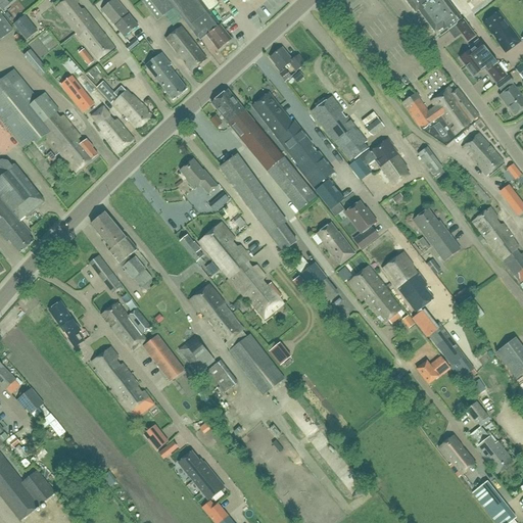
[(7,0),(0,0),(0,7),(2,10),(10,3),(7,0)]
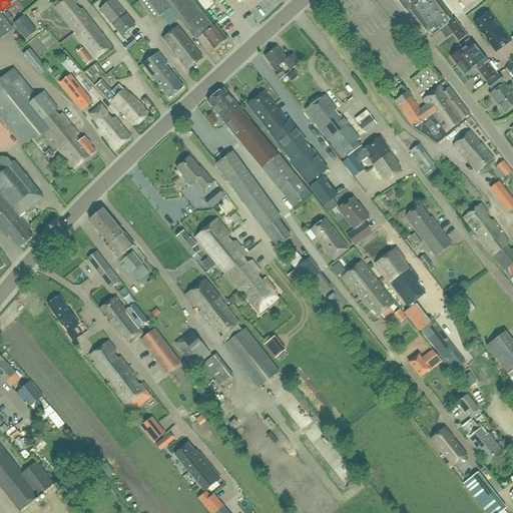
[(75,32),(90,19),(82,9),(80,9),(76,5),(77,3),(74,0),(63,0),(55,7),(75,32)]
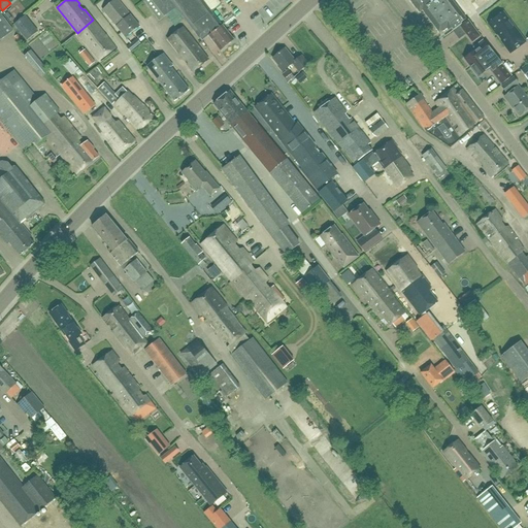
[(126,38),(139,27),(117,0),(113,0),(102,10),(126,38)]
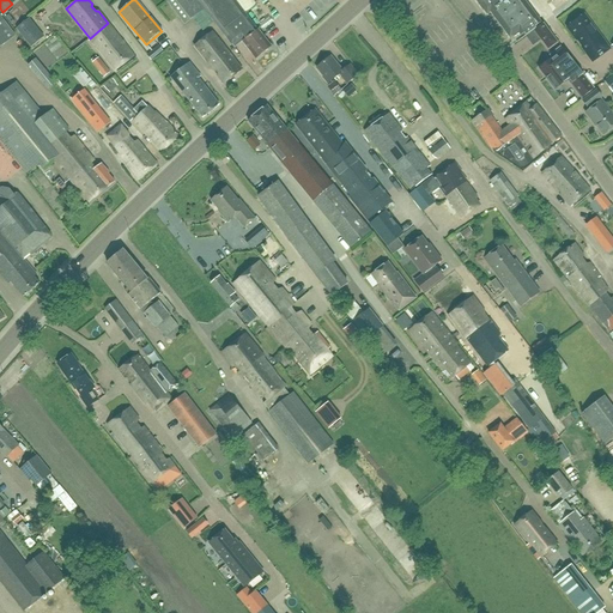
[(202,10),(195,0),(168,0),(167,1),(184,24),(192,18),(204,10),(202,10)]
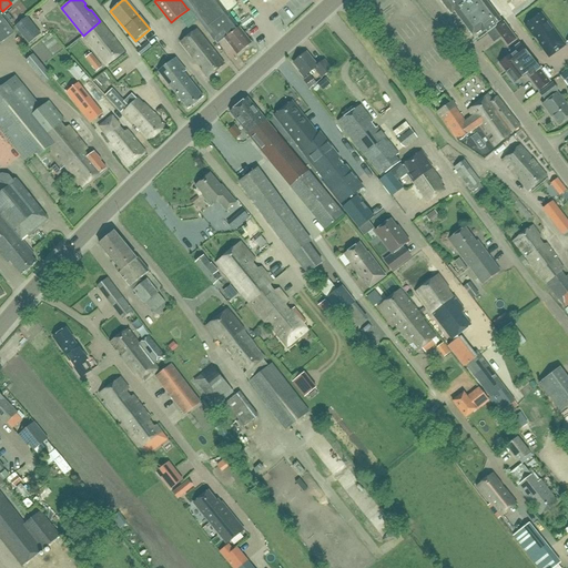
[(183,0),(215,42),(223,37),(225,39),(224,39),(236,54),(251,43),(239,28),(217,0),(183,0)]
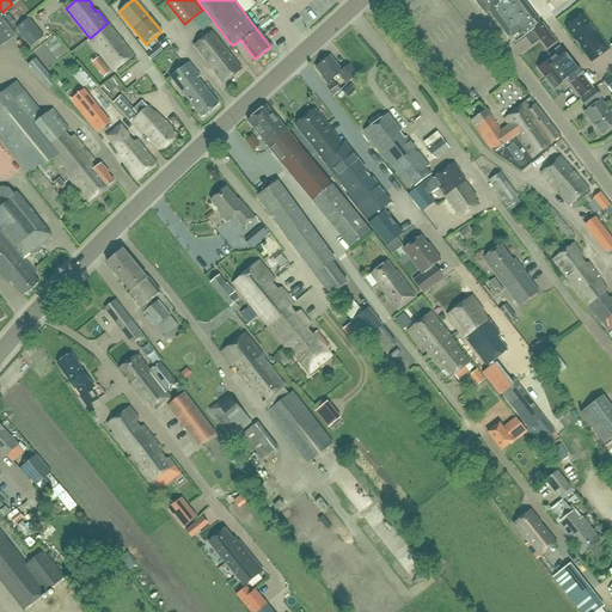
[(473,0),(485,16),(490,13),(510,41),(514,46),(531,31),(532,32),(533,31),(542,24),(540,23),(539,23),(521,0),(473,0)]
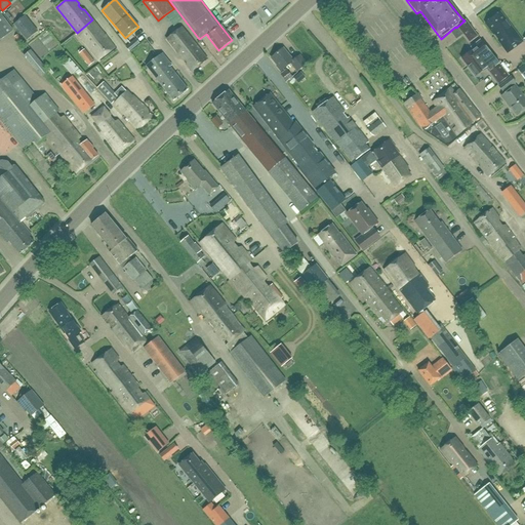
[(524,8),(521,2),(510,10),(521,26),(524,23),(524,8)]
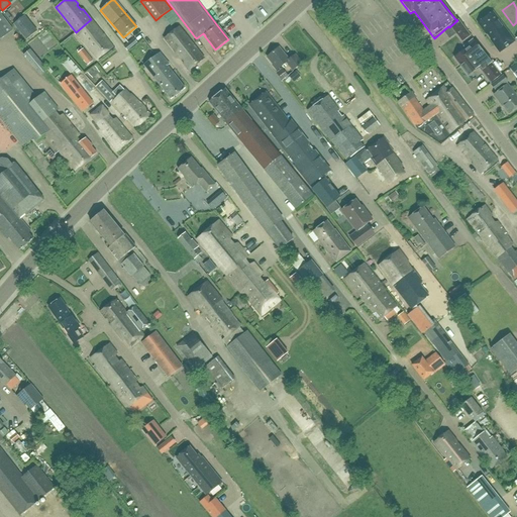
[(514,41),(493,12),(478,23),(486,34),(489,33),(492,37),(490,40),(500,53),(514,41)]
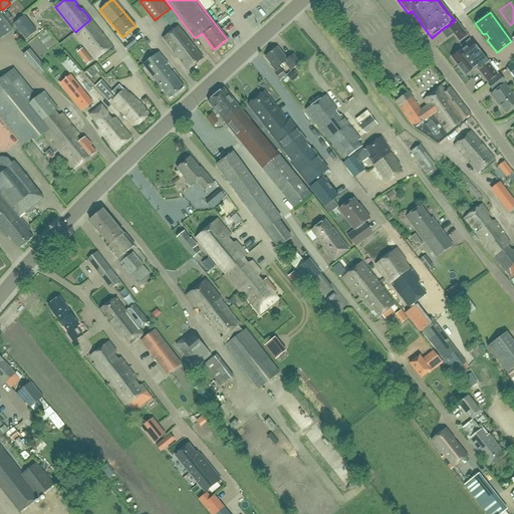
[(0,14),(0,39),(13,30),(0,14)]
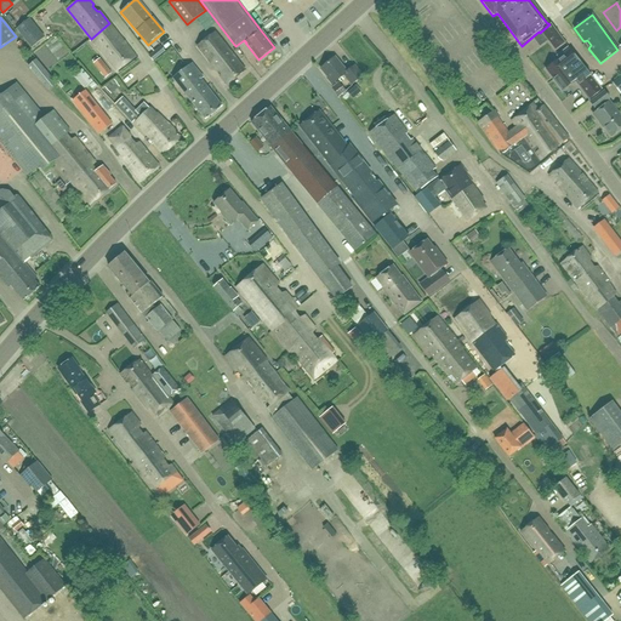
[(32,47),(43,39),(28,20),(17,28),(32,47)]
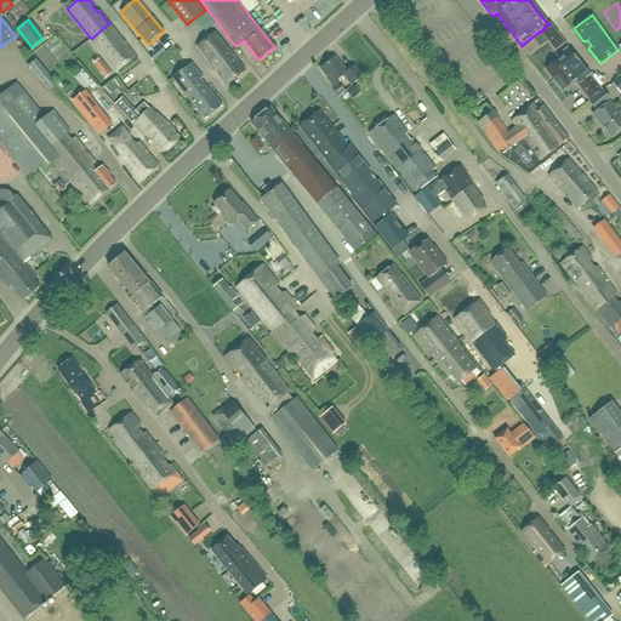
[(109,23),(91,39),(117,72),(136,57),(109,23)]
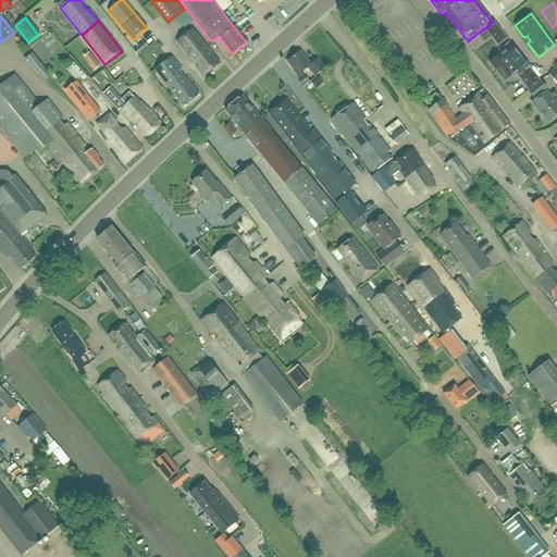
[(507,38),(494,22),(493,22),(485,28),(498,45),(507,38)]
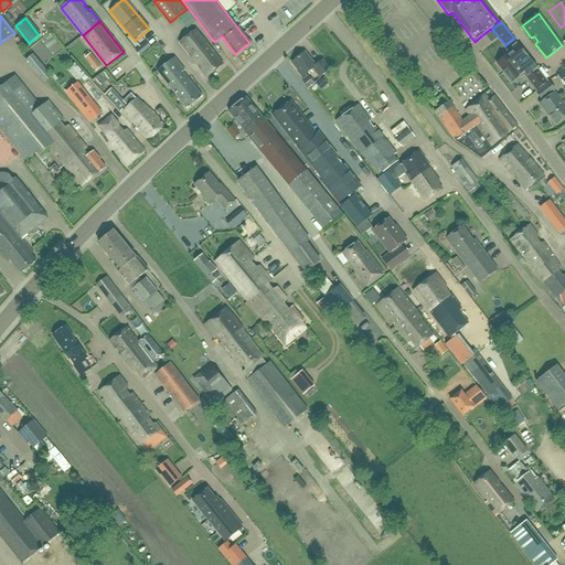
[(223,64),(195,29),(179,42),(196,65),(198,63),(202,67),(200,70),(206,77),(223,64)]
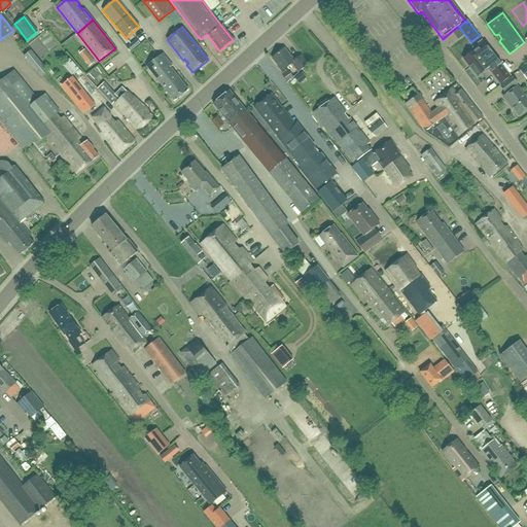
[(46,32),(27,43),(30,48),(38,42),(45,54),(56,47),(46,32)]
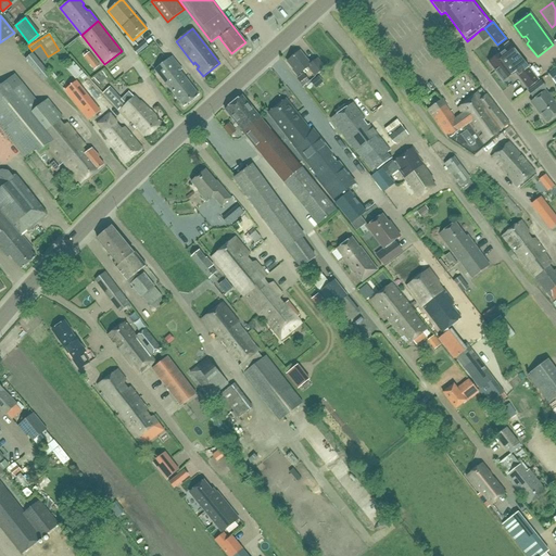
[(496,72),(518,54),(509,43),(500,50),(502,53),(489,63),(496,72)]
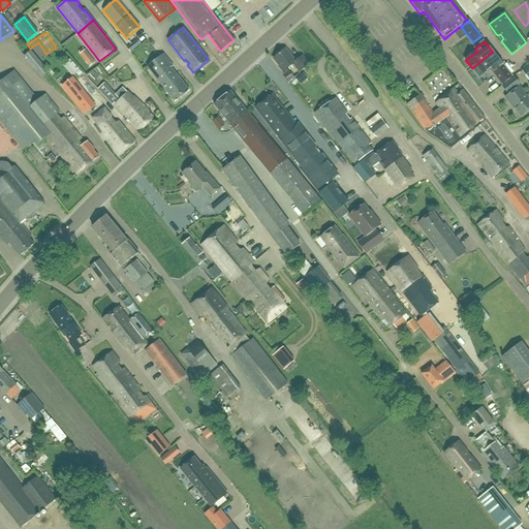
[(296,61),(285,49),(273,59),(281,68),(280,69),(282,71),(292,64),(300,72),(309,65),(302,56),(296,61)]
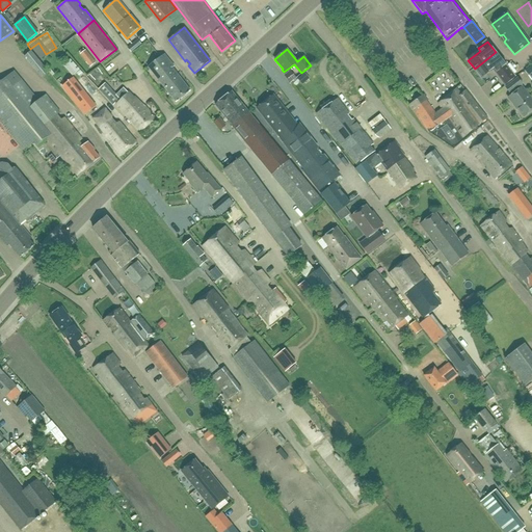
[(79,55),(89,68),(96,63),(85,50),(79,55)]
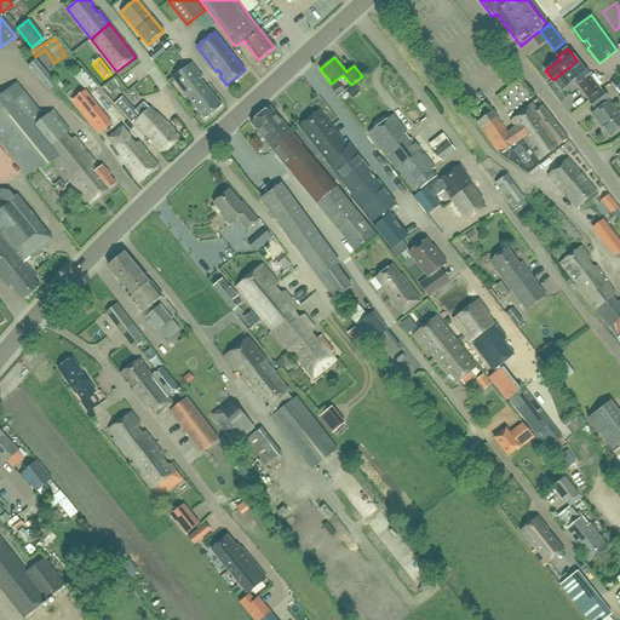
[(52,79),(36,59),(27,67),(49,91),(57,84),(52,79)]
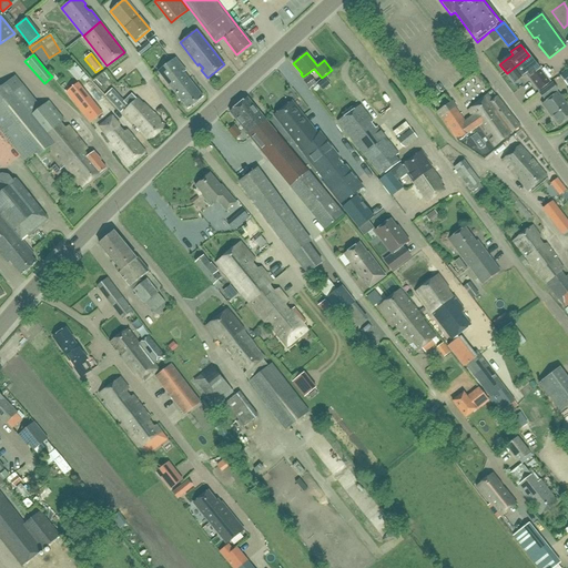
[(529,56),(507,73),(515,83),(526,74),(539,92),(550,83),(529,57),(529,56)]
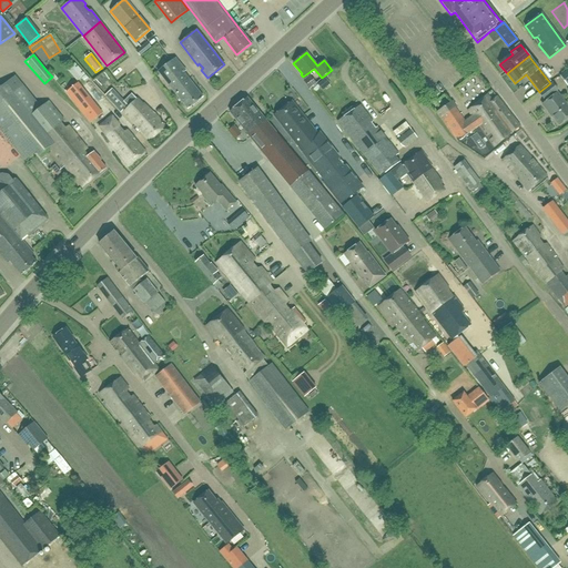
[(188,110),(203,98),(183,72),(185,71),(175,58),(158,71),(188,110)]
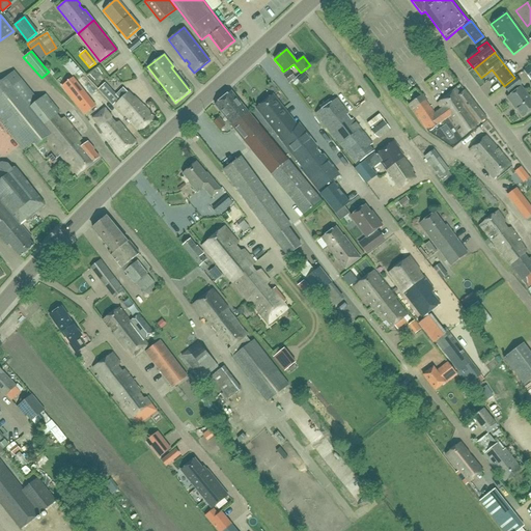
[(77,74),(80,71),(71,60),(64,66),(74,77),(77,74)]
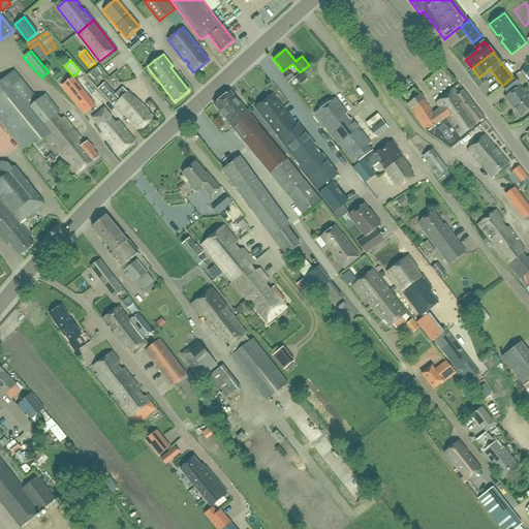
[(323,72),(330,79),(339,69),(334,63),(323,72)]
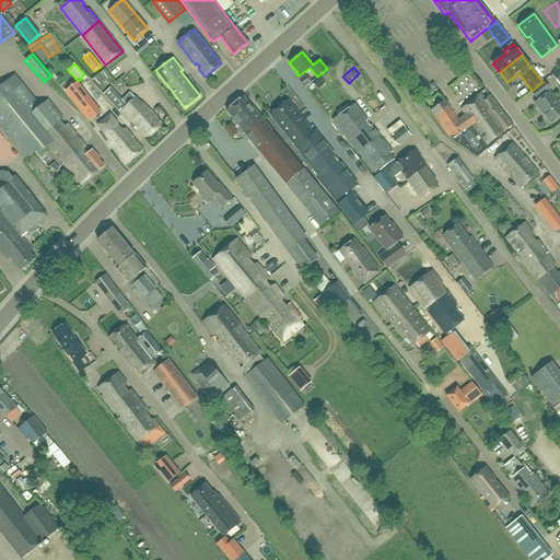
[(299,80),(305,88),(312,83),(305,74),(299,80)]
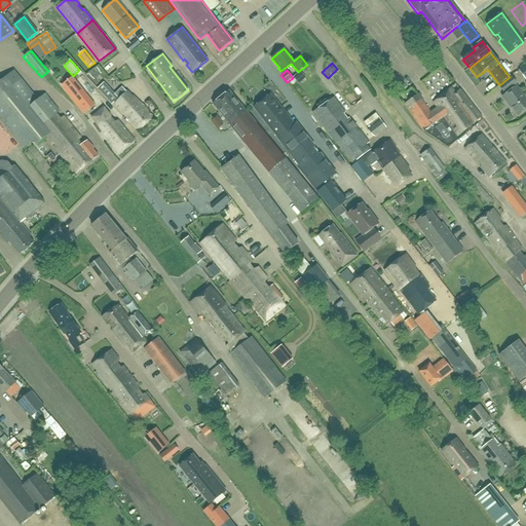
[(0,80),(0,120),(23,149),(33,141),(36,145),(46,137),(62,155),(76,174),(99,156),(92,150),(94,149),(86,141),(84,142),(81,139),(78,135),(63,116),(61,118),(57,113),(59,111),(45,95),(38,100),(13,71),(3,79),(0,80)]
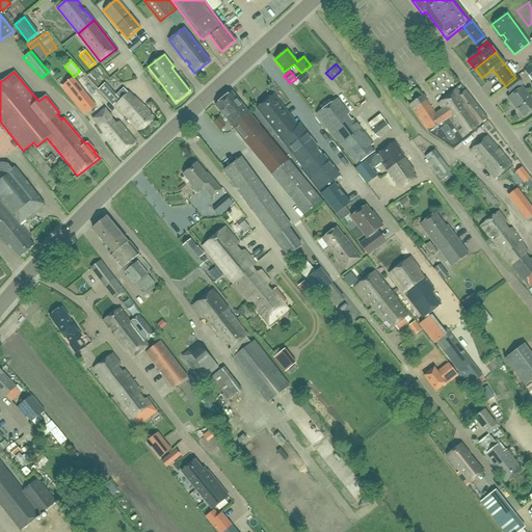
[(89,110),(96,105),(73,77),(61,86),(78,107),(83,103),(89,110)]
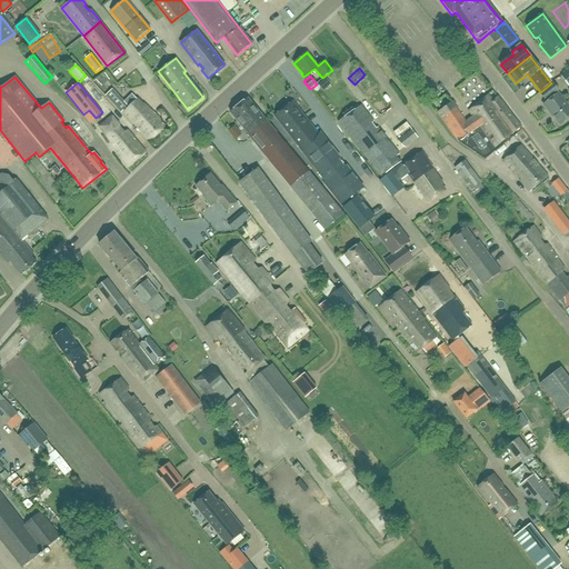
[(553,83),(540,93),(547,102),(543,105),(549,112),(550,112),(560,126),(568,118),(568,108),(567,106),(556,91),(558,90),(553,83)]
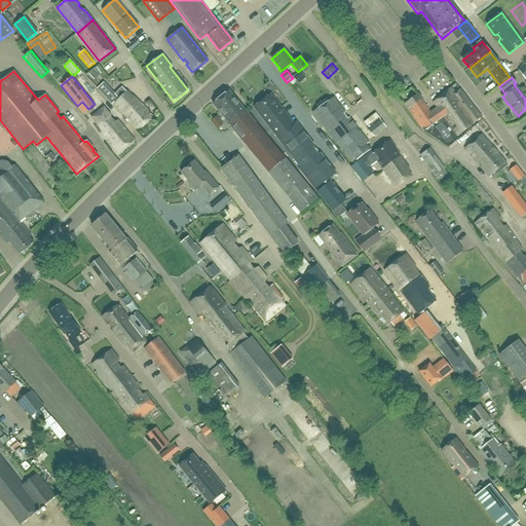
[(139,130),(152,117),(143,105),(143,106),(134,96),(130,99),(125,94),(126,91),(122,87),(115,96),(114,95),(113,96),(108,90),(109,89),(104,85),(98,90),(108,102),(112,105),(114,103),(119,109),(139,130)]
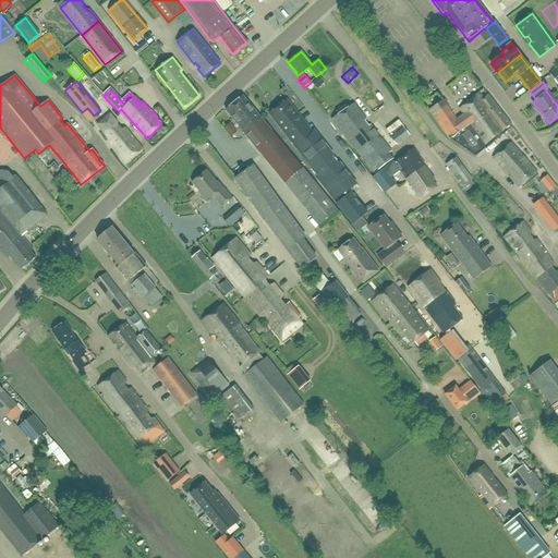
[(469,125),(486,148),(487,147),(496,141),(494,138),(511,124),(488,95),(483,99),(478,94),(460,108),(464,114),(457,120),(450,124),(458,133),(469,125)]
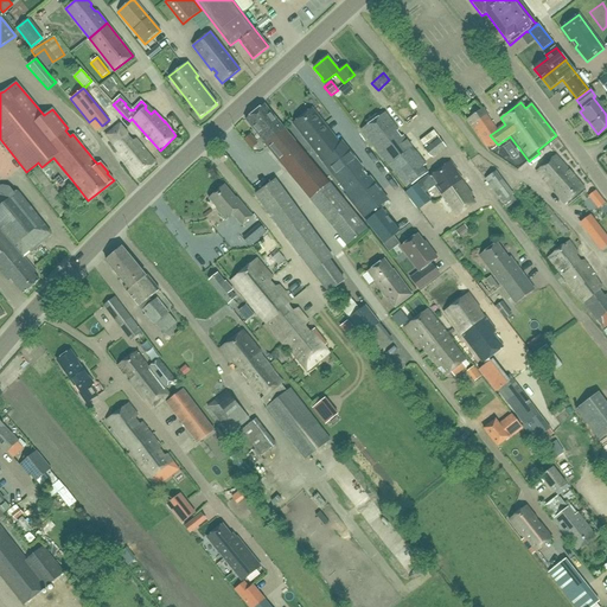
[(364,234),(368,230),(264,104),(246,120),(349,246),(352,242),(352,243),(364,234)]
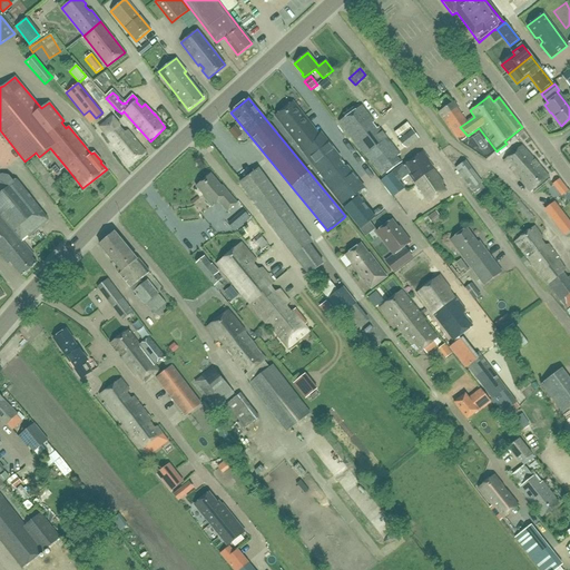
[(274,117),(308,161),(331,145),(321,133),(318,134),(293,101),(274,117)]
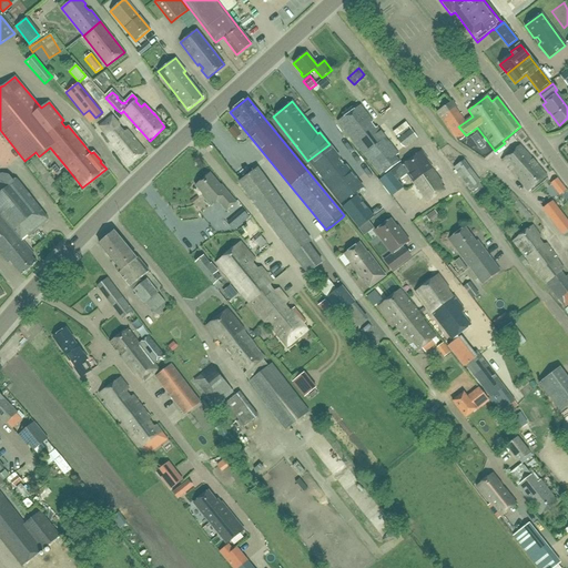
[(458,127),(465,122),(455,109),(456,108),(452,102),(436,112),(436,113),(452,133),(457,142),(466,135),(458,127)]
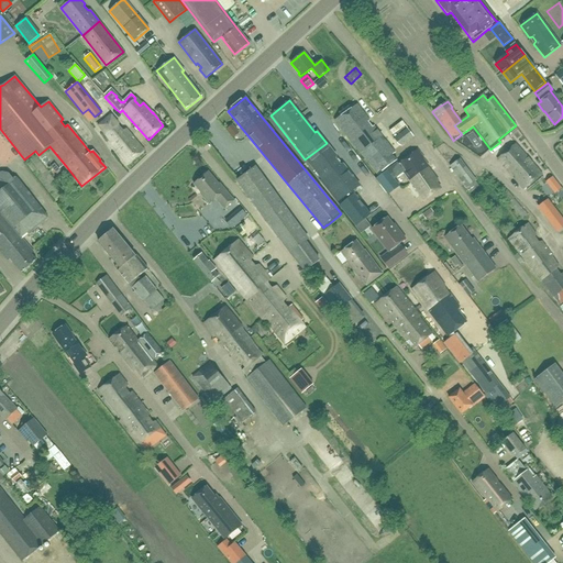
[(372,128),(368,122),(370,121),(357,105),(335,121),(340,127),(339,127),(345,135),(343,138),(346,143),(348,142),(350,141),(377,176),(397,161),(393,155),(395,153),(374,125),(372,128)]
